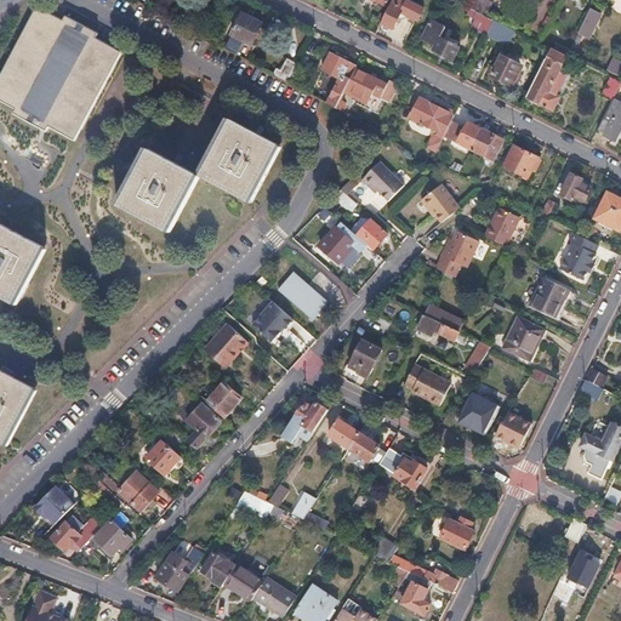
[(398,0),(397,4),(392,1),(381,23),(393,29),(400,12),(419,22),(423,11),(400,0),(398,0)]
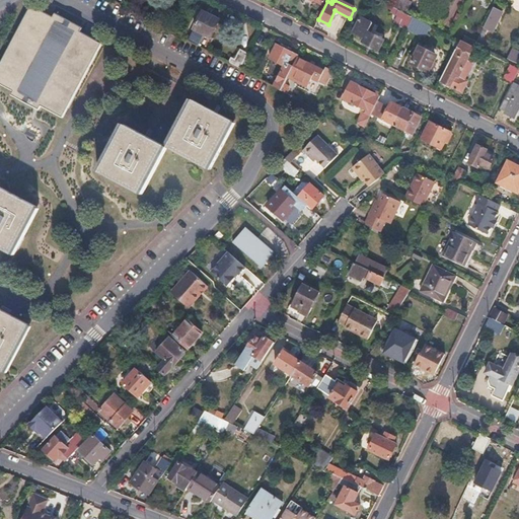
[(405,0),(394,0),(392,6),(395,7),(400,10),(405,0)]
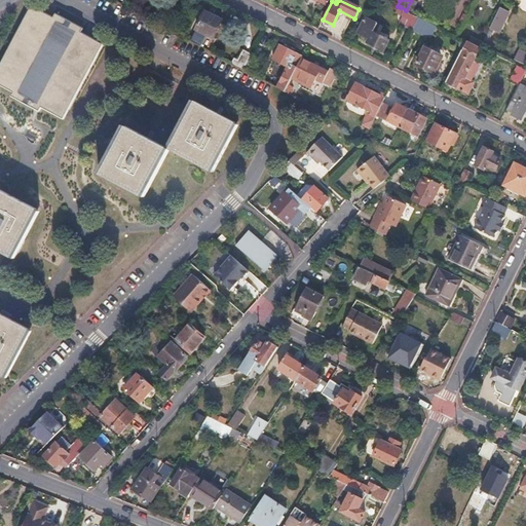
[(42,105),(64,116),(102,43),(81,32),(83,28),(55,13),(53,16),(33,6),(0,69),(0,82),(14,90),(12,94),(40,109),(42,105)]
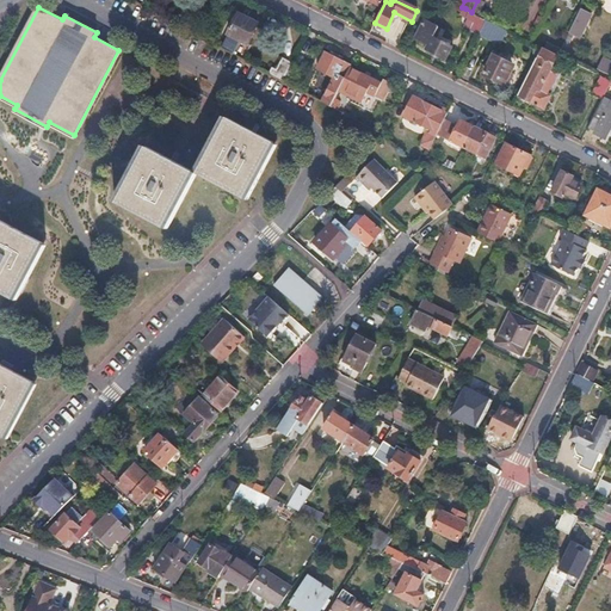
[(466,8),(461,17),(475,24),(471,31),(479,35),(486,19),(471,12),(466,8)]
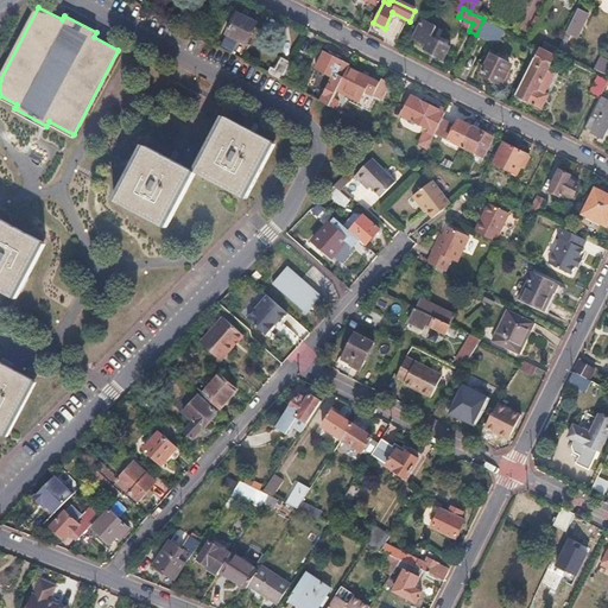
[(588,14),(578,8),(565,33),(576,39),(588,14)]
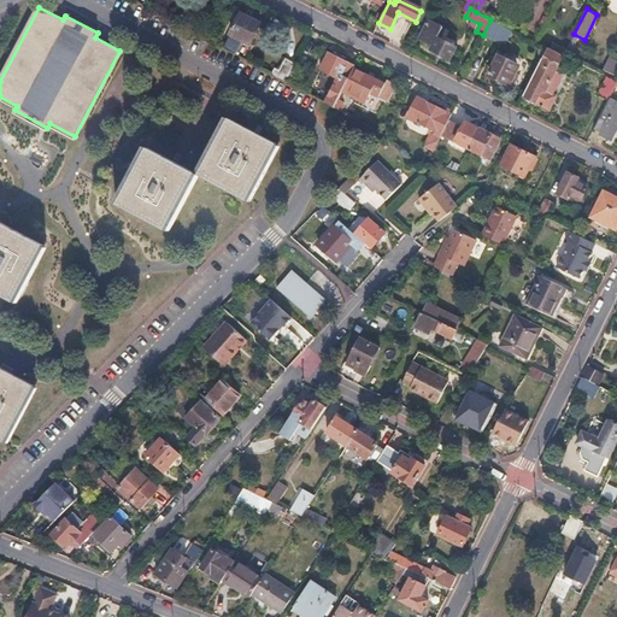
[(260,22),(241,11),(230,33),(250,43),(260,22)]
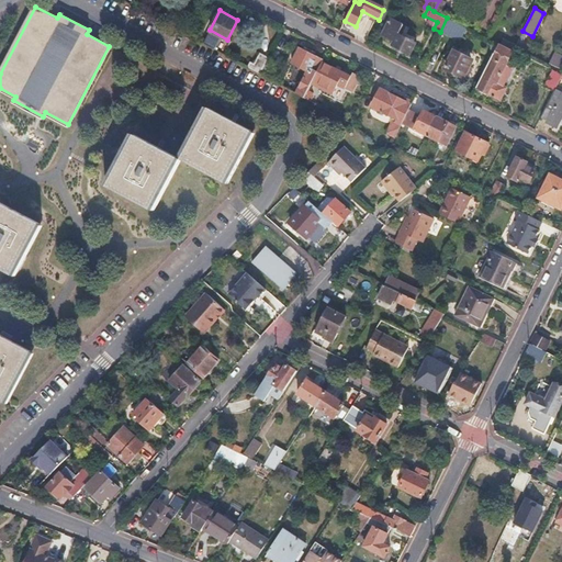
[(402,24),(389,18),(381,34),(394,41),(392,45),(412,55),(417,43),(397,33),(402,24)]
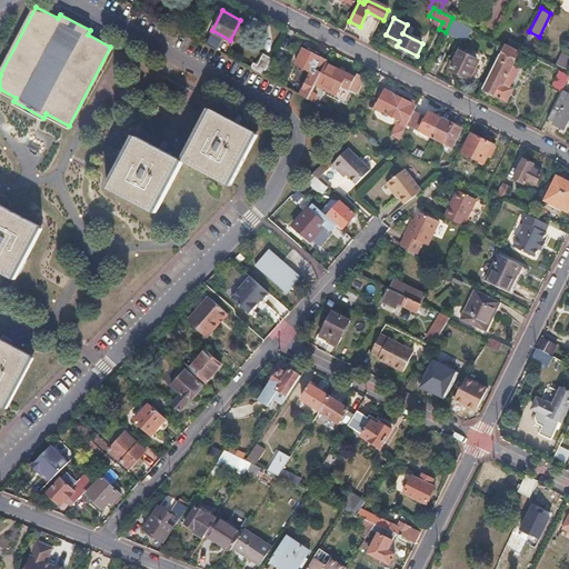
[(453,18),(452,18),(446,32),(461,40),(468,26),(453,18)]
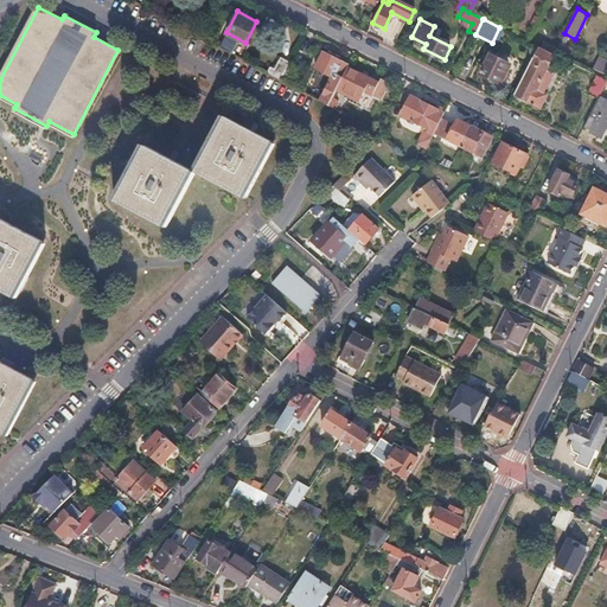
[(554,56),(538,48),(515,95),(540,108),(545,95),(542,94),(551,75),(547,71),(554,56)]
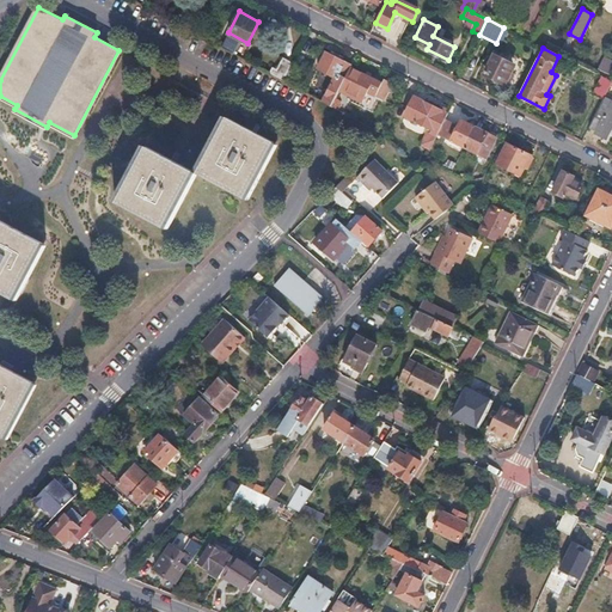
[(326,49),(317,67),(334,77),(322,101),(331,105),(340,90),(350,66),(352,63),(326,49)]
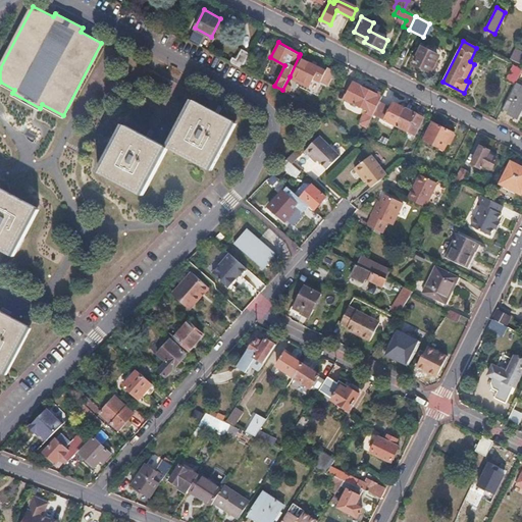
[(417,55),(419,56),(414,65),(427,71),(429,68),(432,70),(435,63),(432,61),(436,53),(421,46),(417,55)]
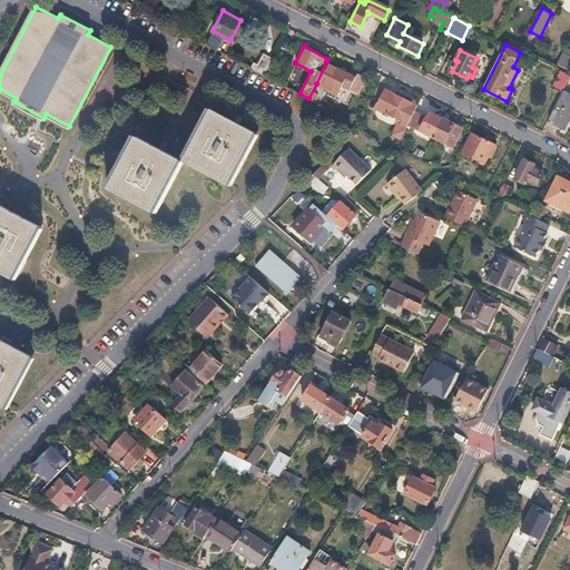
[(272,59),(264,55),(258,65),(255,62),(252,67),(264,74),(272,59)]
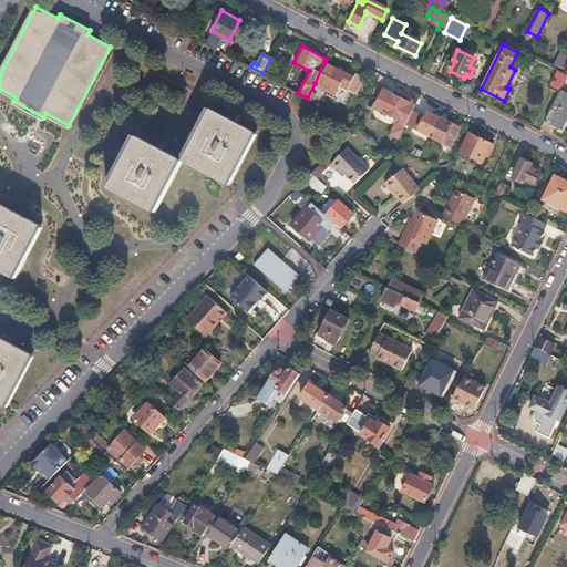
[(353,76),(325,61),(315,83),(336,94),(340,85),(347,89),(353,76)]
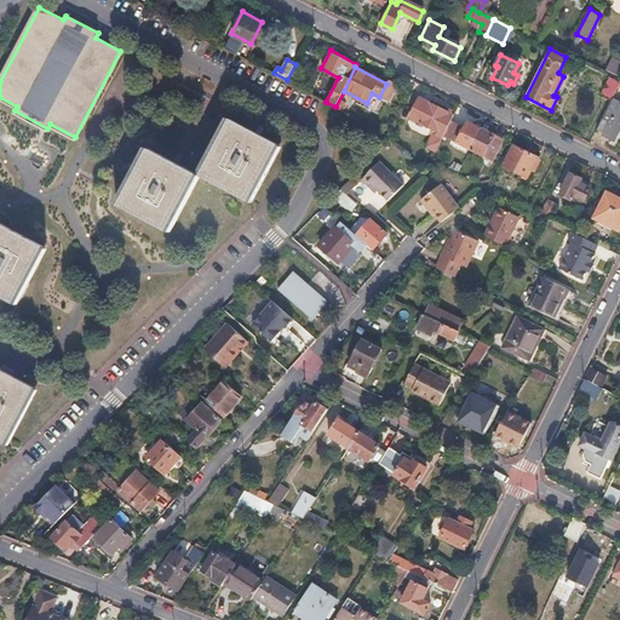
[(619,85),(609,80),(601,96),(610,102),(612,98),(619,85)]
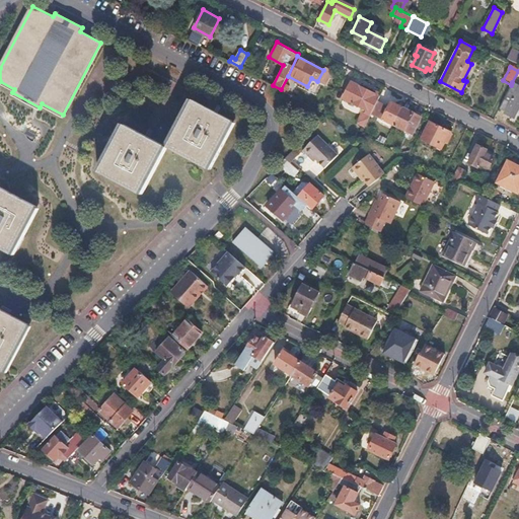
[(350,80),(342,96),(362,107),(357,116),(367,121),(371,113),(377,100),(380,95),(350,80)]
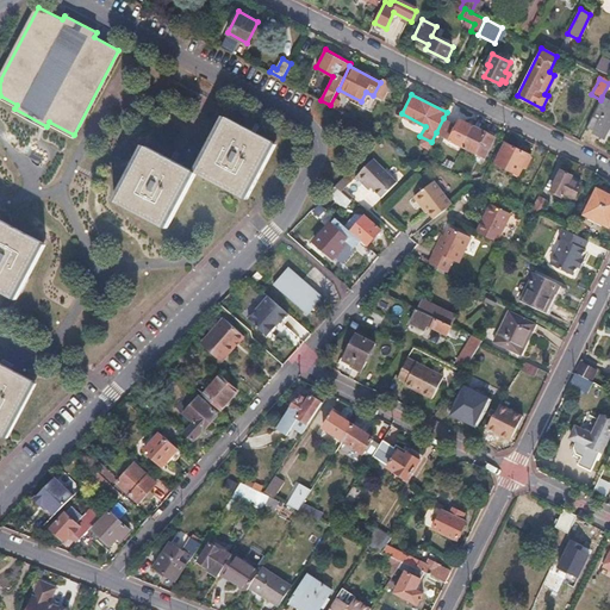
[(609,100),(602,97),(601,100),(586,126),(595,131),(592,134),(603,138),(609,123),(609,100)]
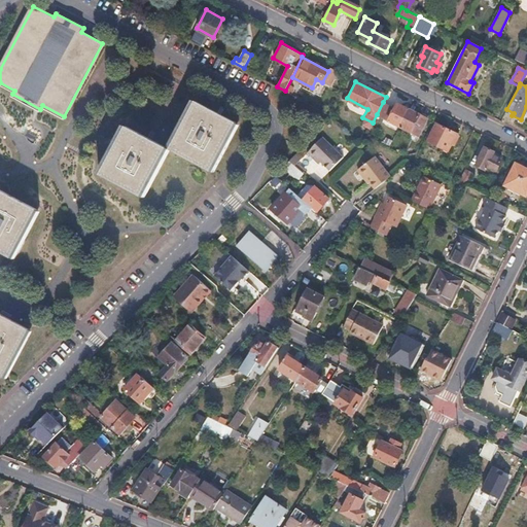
[(171,148),(211,170),(237,123),(197,102),(171,148)]
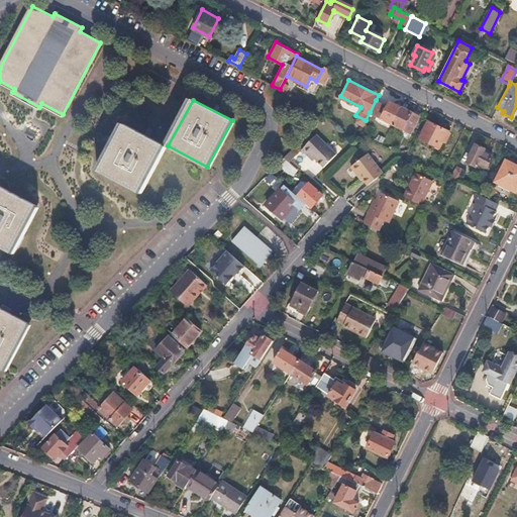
[(376,100),(370,112),(392,123),(401,106),(390,101),(387,106),(376,100)]
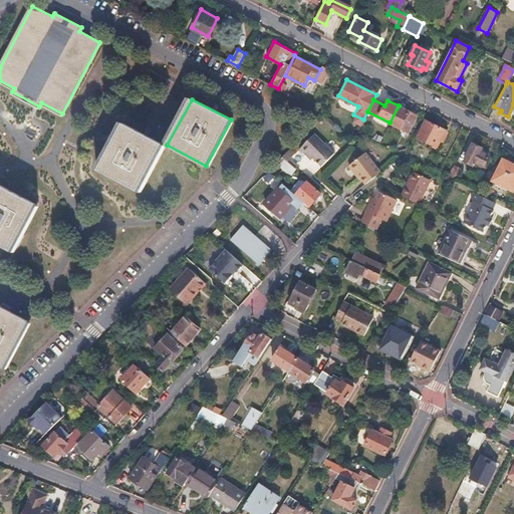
[(416,114),(399,105),(390,122),(407,133),(416,114)]
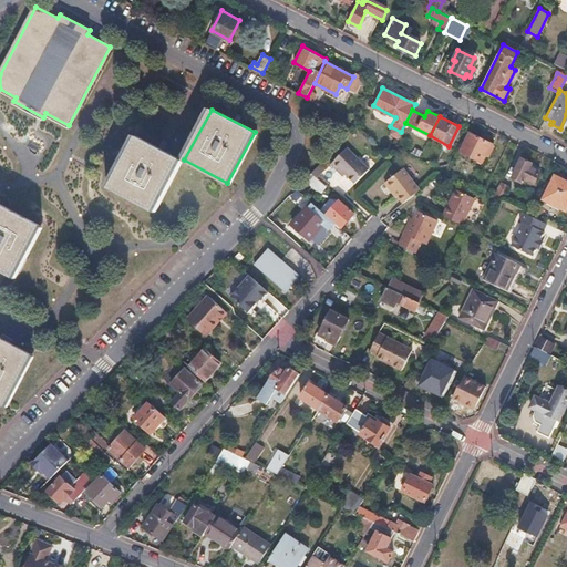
[(491,143),(470,133),(460,151),(481,162),(491,143)]
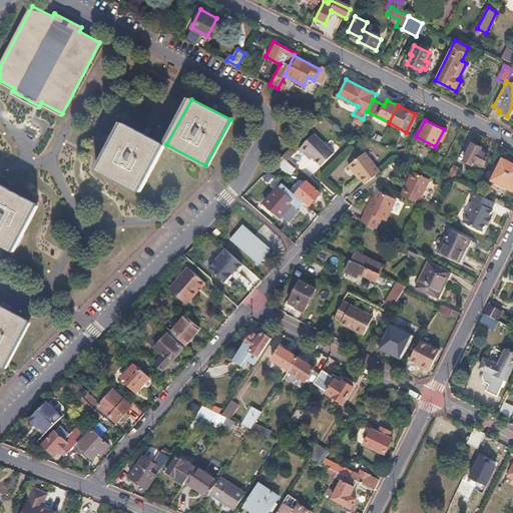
[(98,168),(136,189),(160,142),(123,122),(98,168)]
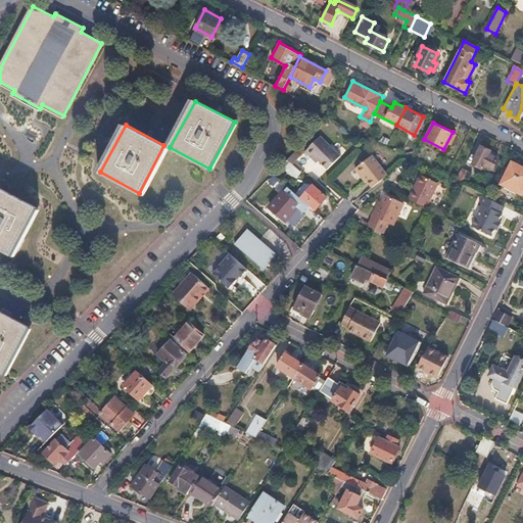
[(320,136),(304,152),(311,157),(313,155),(319,161),(325,167),(337,153),(320,136)]
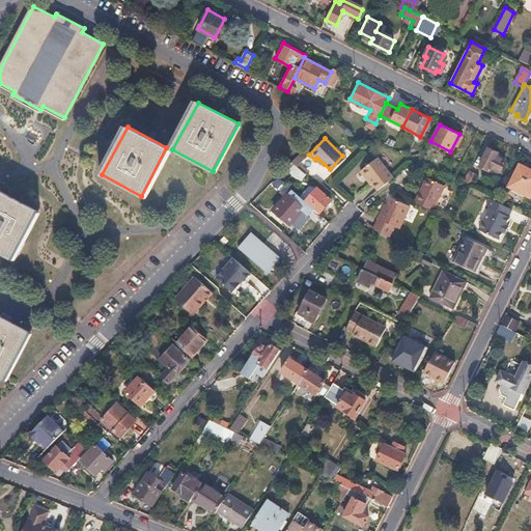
[(498,154),(488,148),(479,166),(488,171),(491,167),(500,171),(505,161),(496,156),(498,154)]
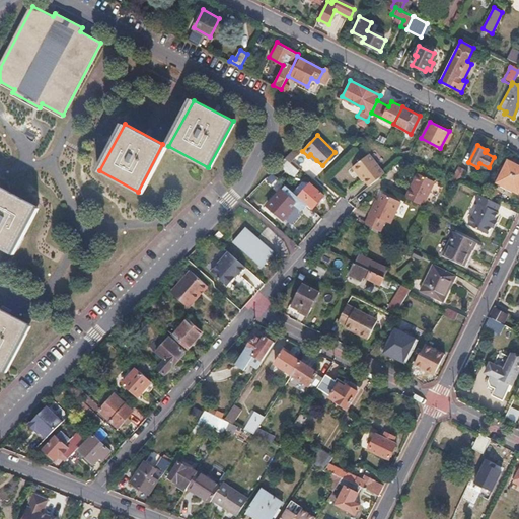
[(366,152),(350,165),(356,172),(358,171),(361,175),(368,186),(374,180),(383,173),(366,152)]
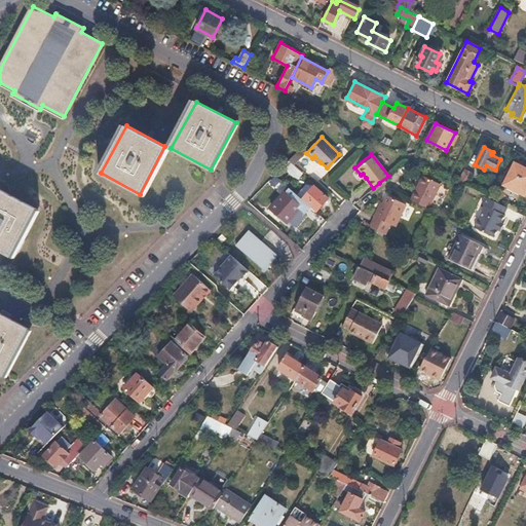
[(288,161),(282,167),(287,172),(288,171),(297,179),(302,173),(288,161)]
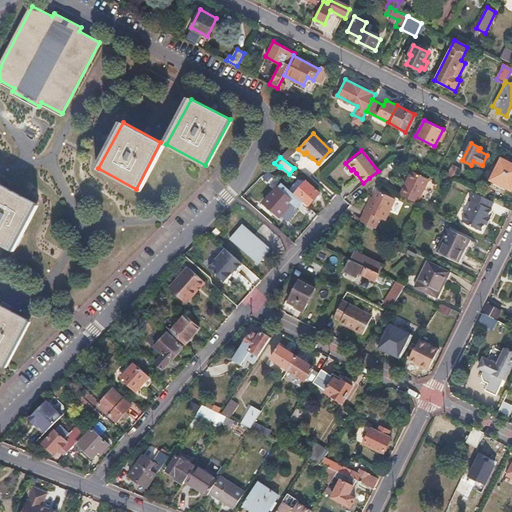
[(511,185),(511,163),(502,158),(492,177),(511,188),(511,185)]
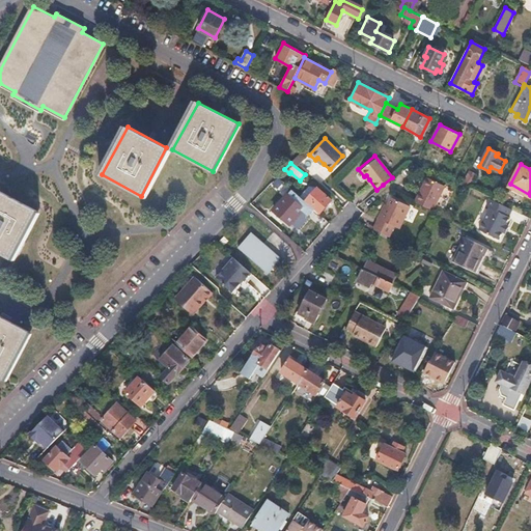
[(282,171),(276,177),(285,185),(290,178),(282,171)]
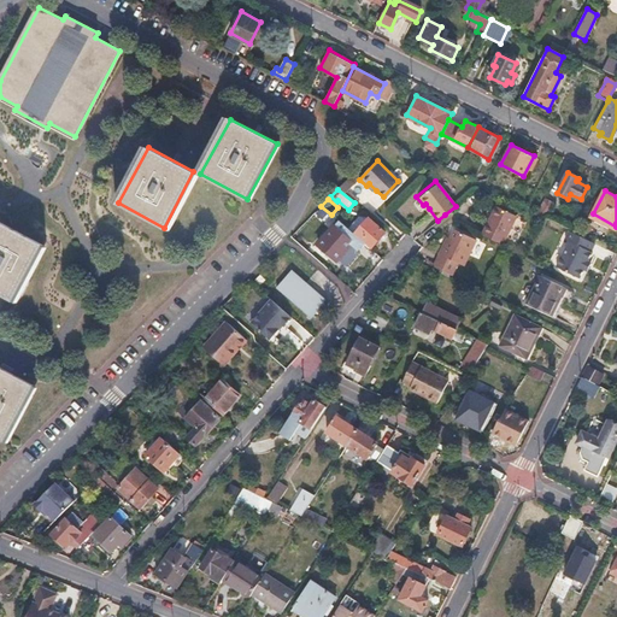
[(551,205),(544,200),(538,213),(545,217),(551,205)]
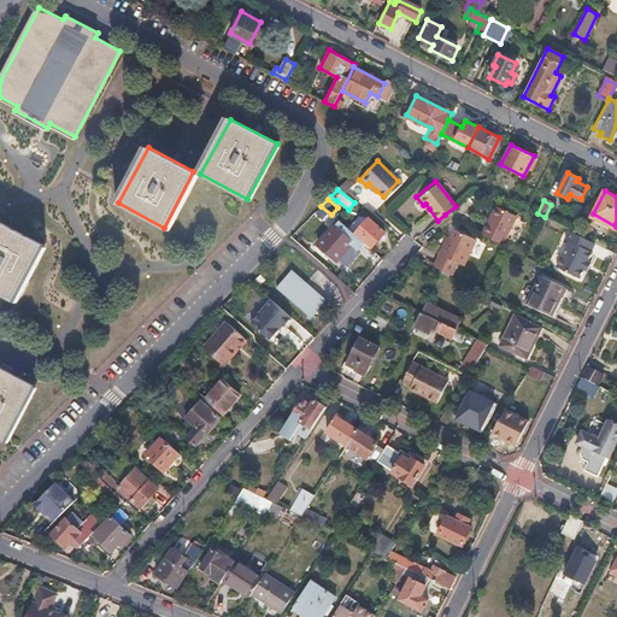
[(518,217),(497,206),(482,234),(505,245),(518,217)]
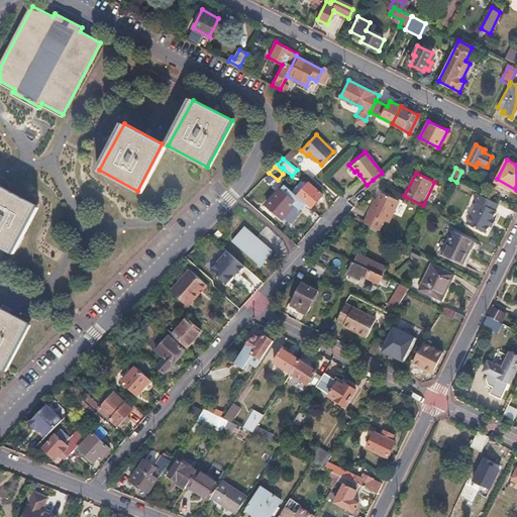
[(308,184),(298,195),(312,206),(321,195),(308,184)]
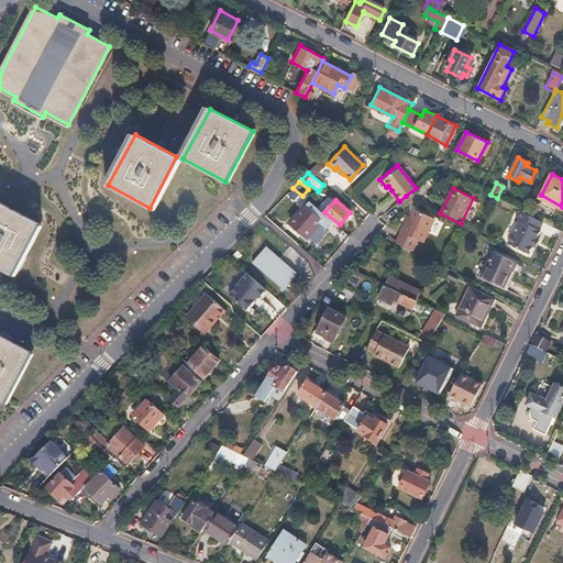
[(326,228),(331,221),(309,201),(290,223),(307,236),(319,221),(326,228)]
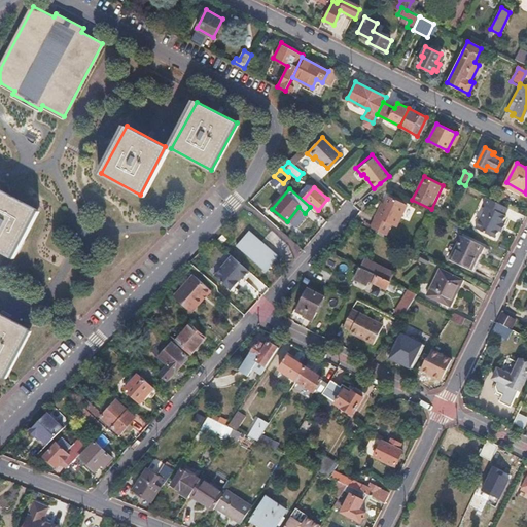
[(0,250),(12,257),(36,210),(0,189),(0,250)]
